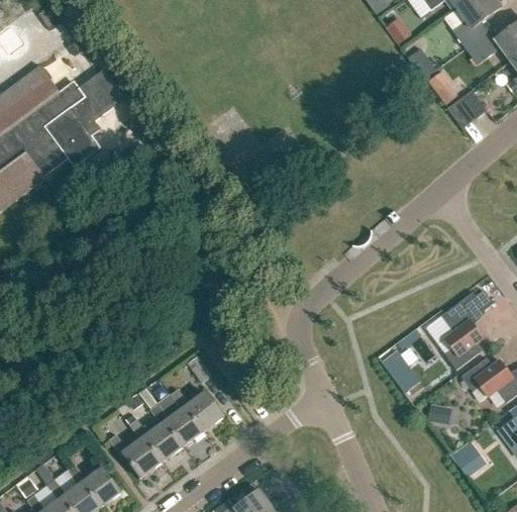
[(424,0),(430,8),(442,0),(451,0),(455,5),(462,0),(424,0)]
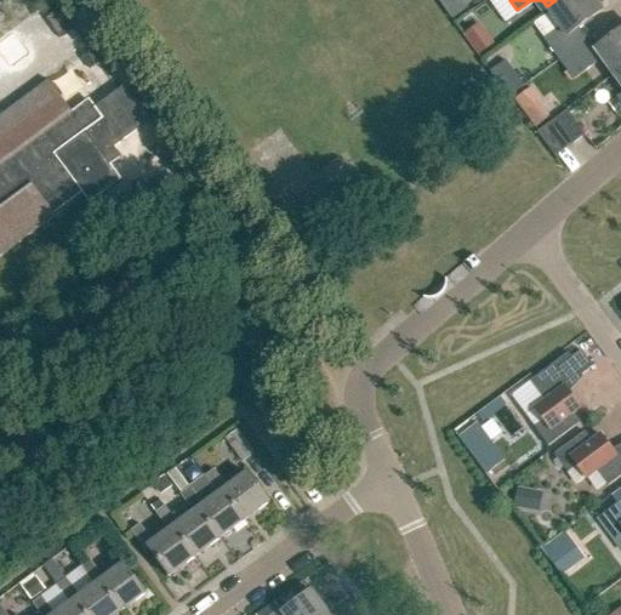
[(556,0),(547,6),(559,23),(543,35),(559,55),(590,33),(582,22),(602,7),(597,0),(556,0)]
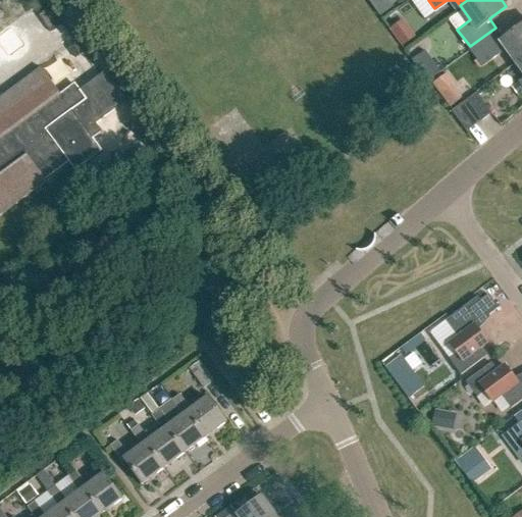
[(51,29),(60,22),(47,5),(39,11),(51,29)]
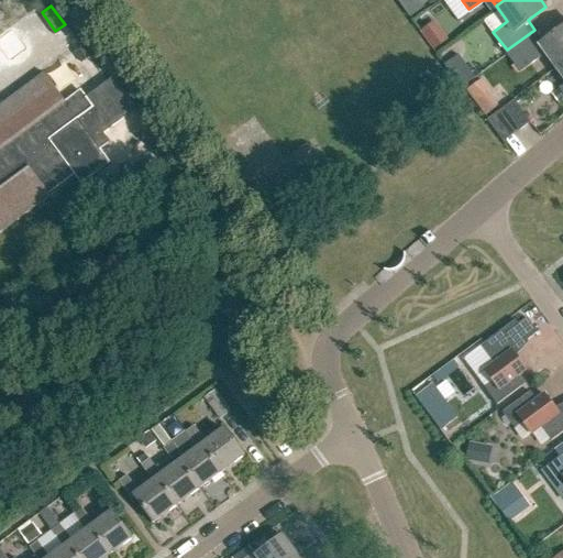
[(433,46),(448,35),(434,17),(420,28),(433,46)]
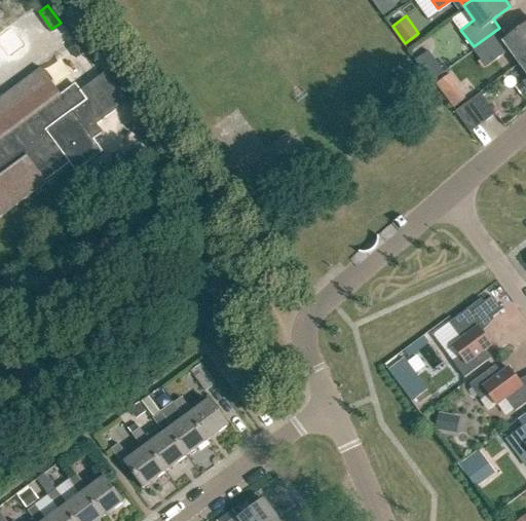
[(499,28),(473,47),(486,64),(510,47),(519,61),(525,56),(525,23),(506,37),(499,28)]
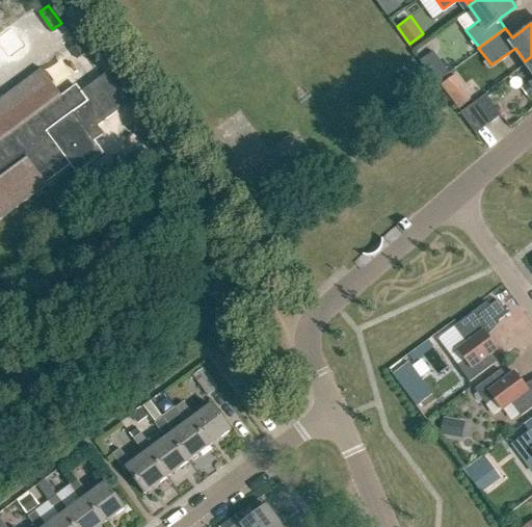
[(77,55),(84,50),(77,40),(70,46),(77,55)]
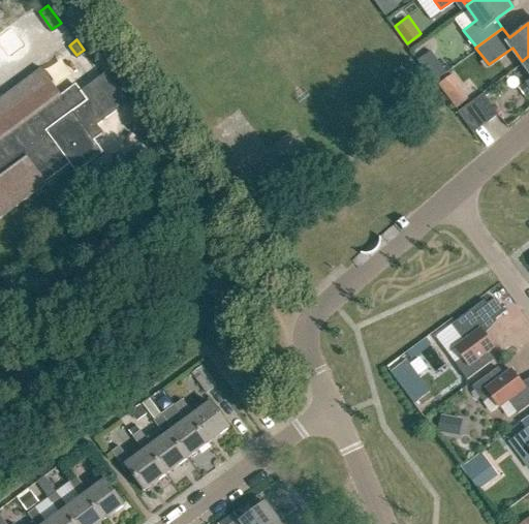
[(528,56),(522,61),(528,70),(528,76),(518,85),(525,94),(528,90),(528,56)]
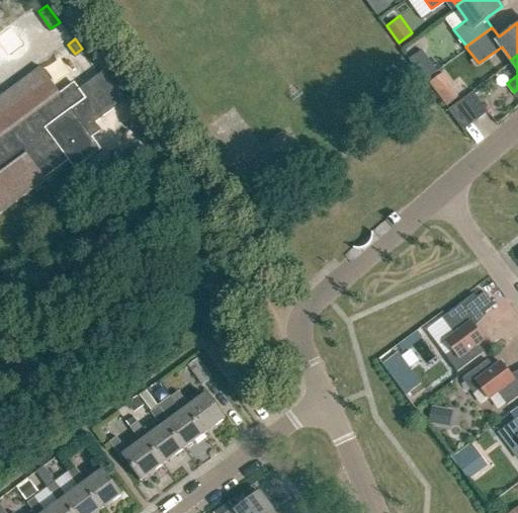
[(39,64),(0,92),(0,207),(44,176),(36,167),(21,146),(45,127),(44,125),(85,95),(79,87),(74,80),(59,91),(39,64)]
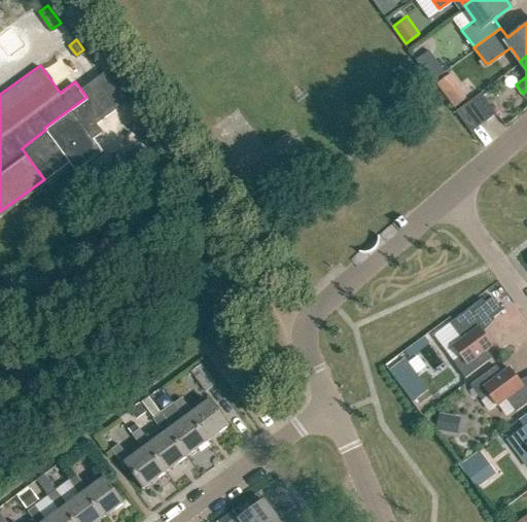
[(44,179),(69,162),(70,161),(76,169),(103,149),(94,137),(103,131),(97,122),(129,99),(106,69),(80,89),(86,97),(44,128),(45,130),(22,148),(37,170),(44,179)]
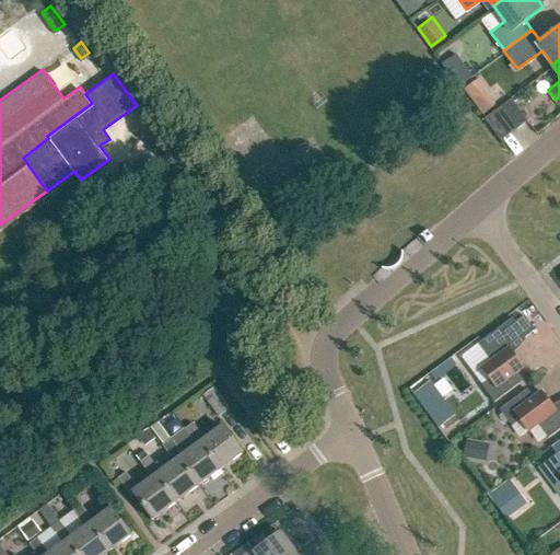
[(464,85),(481,111),(496,101),(485,87),(487,85),(479,74),(464,85)]
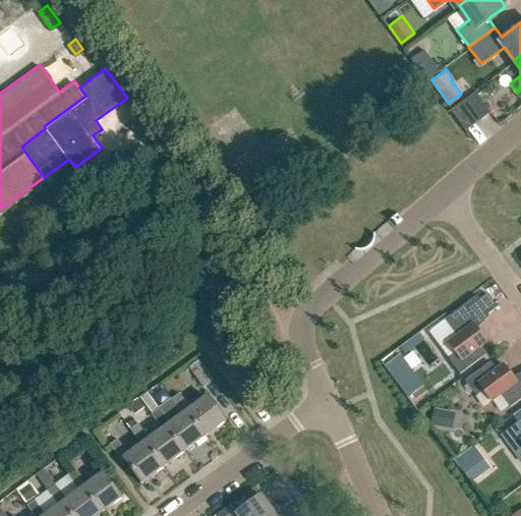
[(480,118),(491,111),(476,91),(466,98),(480,118)]
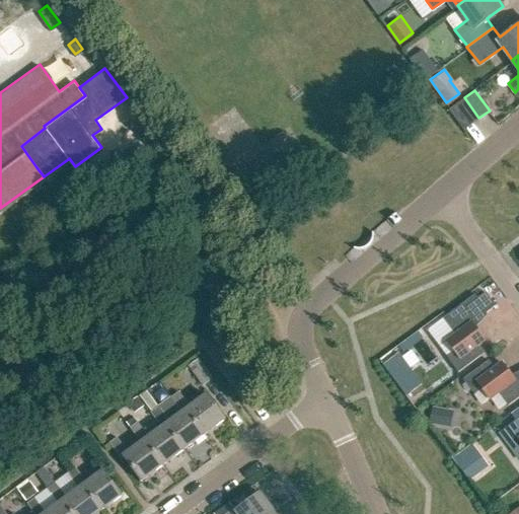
[(94,175),(106,166),(99,156),(87,165),(94,175)]
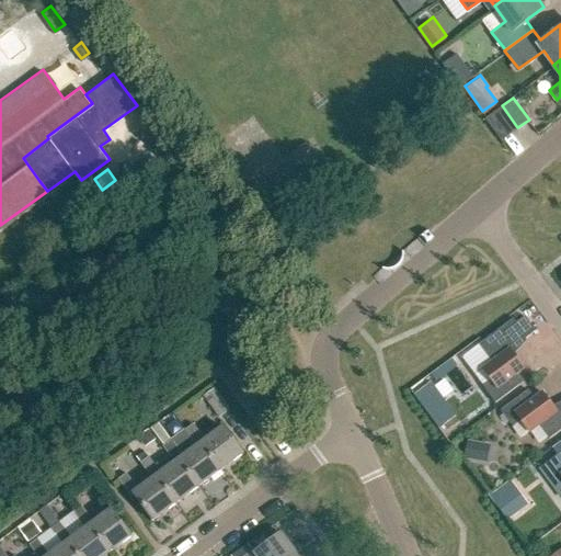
[(535,327),(525,313),(516,319),(513,315),(479,341),(491,359),(482,365),(493,381),(485,387),(494,399),(522,379),(516,371),(524,365),(510,345),(535,327)]
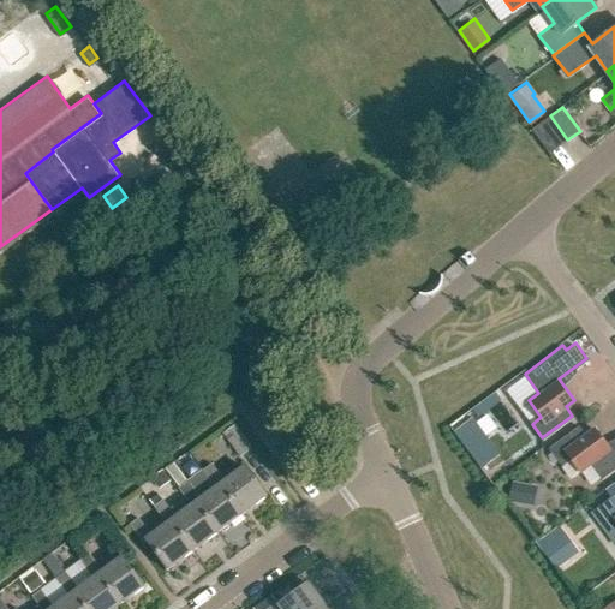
[(475,440),(494,425),(479,406),(460,421),(475,440)]
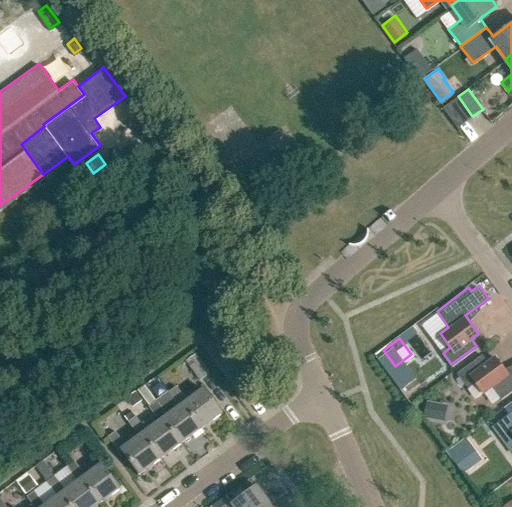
[(186,357),(201,376),(211,369),(196,349),(186,357)]
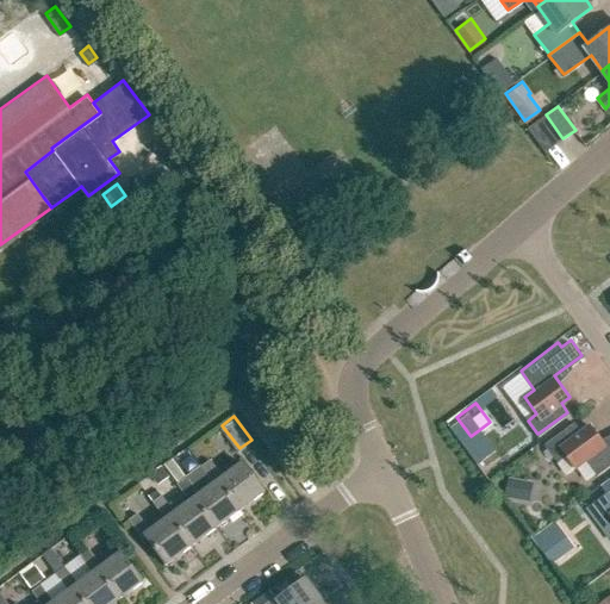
[(609,437),(604,443),(589,423),(580,429),(573,419),(543,442),(554,456),(562,449),(576,466),(585,459),(597,473),(609,462),(609,437)]
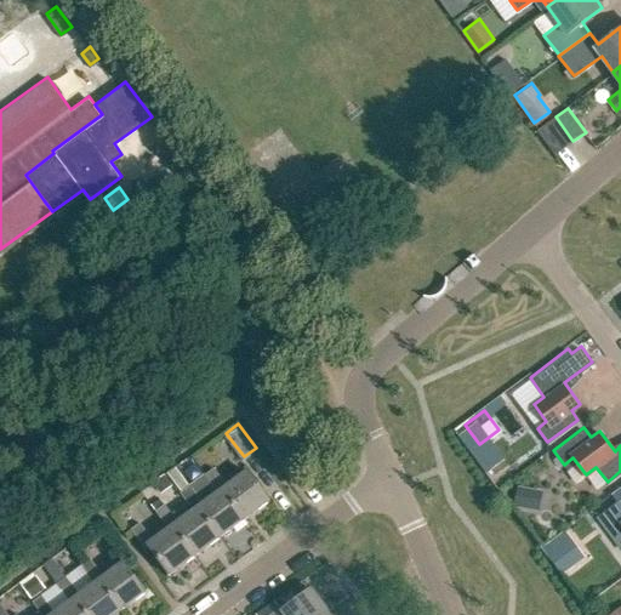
[(175,477),(187,468),(180,460),(169,468),(175,477)]
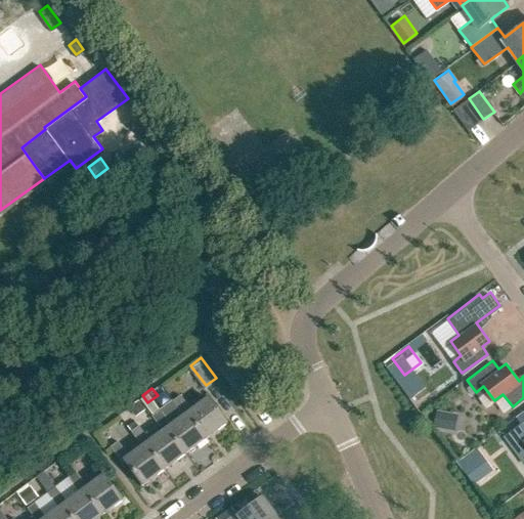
[(205,436),(225,421),(208,395),(190,408),(179,392),(171,398),(182,414),(186,412),(205,436)]
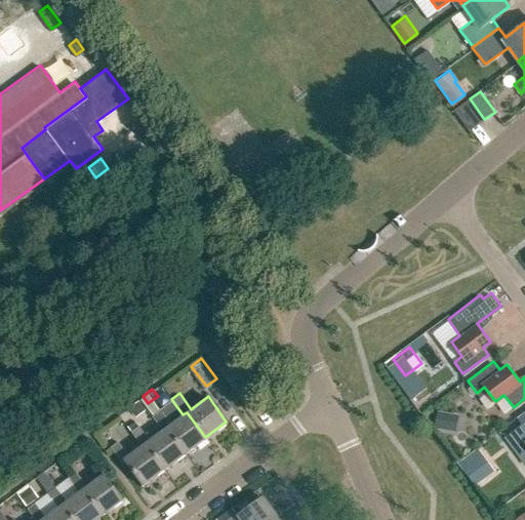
[(136,414),(145,407),(137,398),(129,405),(136,414)]
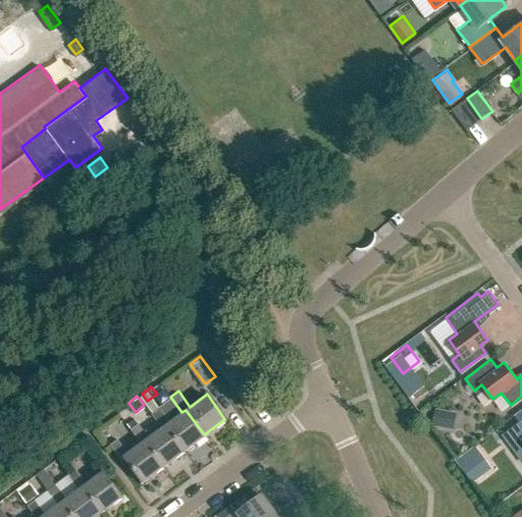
[(454,426),(457,410),(434,406),(431,422),(454,426)]
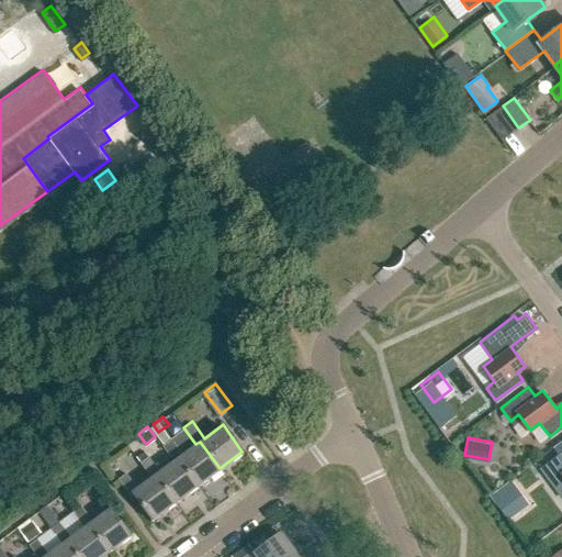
[(200,442),(195,444),(181,455),(169,438),(161,444),(173,460),(177,458),(197,485),(220,468),(200,442)]
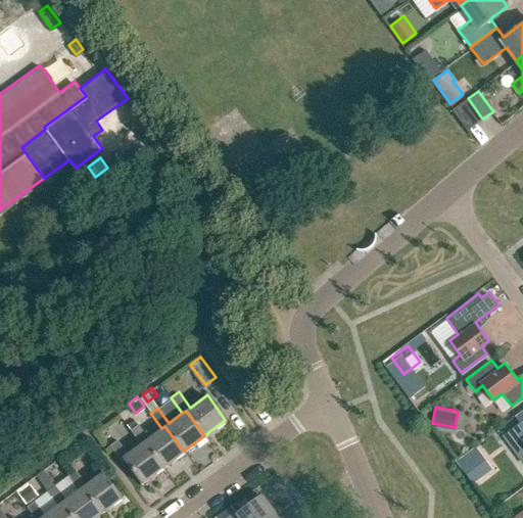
[(164,426),(161,428),(148,438),(137,423),(129,429),(140,443),(144,441),(162,466),(183,451),(164,426)]
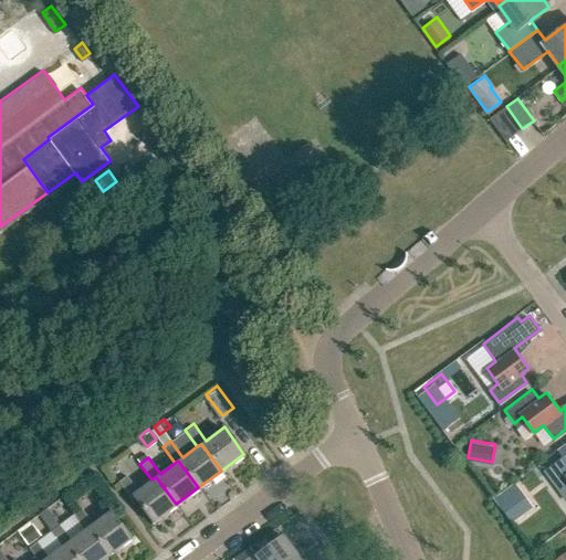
[(152,521),(176,504),(156,477),(152,479),(137,490),(125,474),(117,481),(129,496),(132,495),(152,521)]
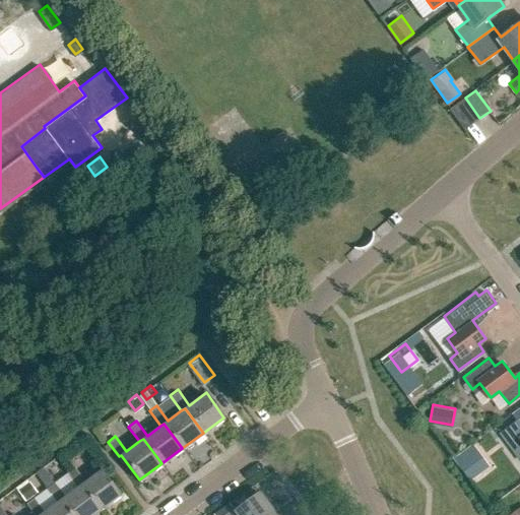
[(473,473),(485,464),(469,443),(453,455),(467,475),(471,472),(473,473)]
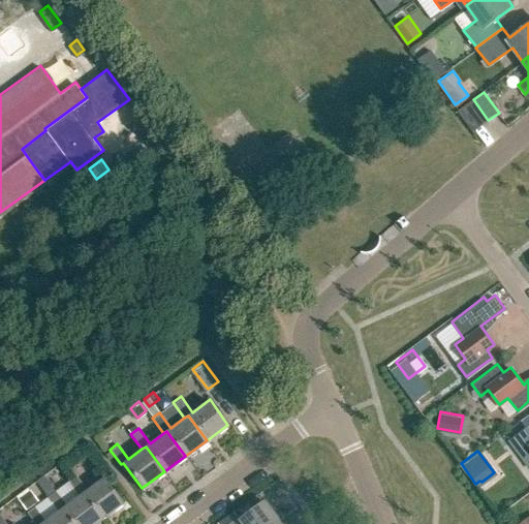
[(122,502),(104,478),(87,490),(75,474),(67,480),(80,496),(83,493),(101,518),(122,502)]
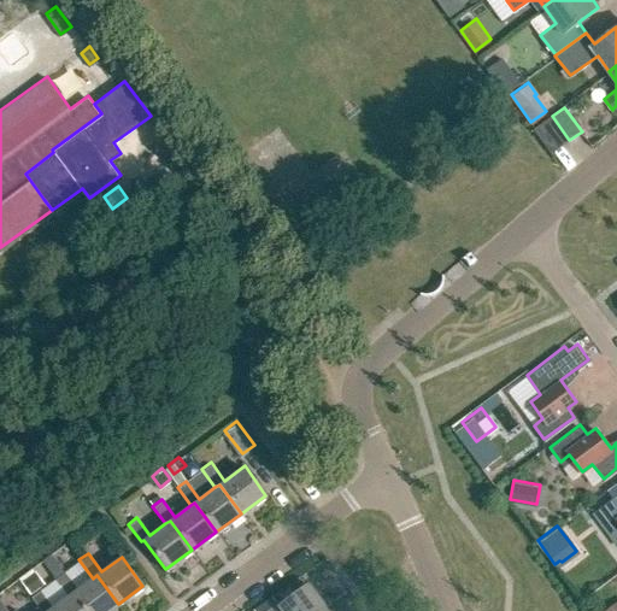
[(40,585),(45,581),(36,568),(22,579),(31,591),(40,585)]
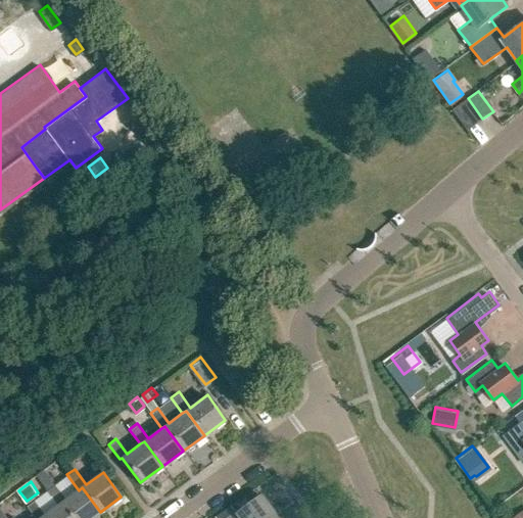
[(82,487),(79,490),(64,500),(53,484),(46,489),(57,506),(61,503),(72,517),(91,517),(100,512),(82,487)]
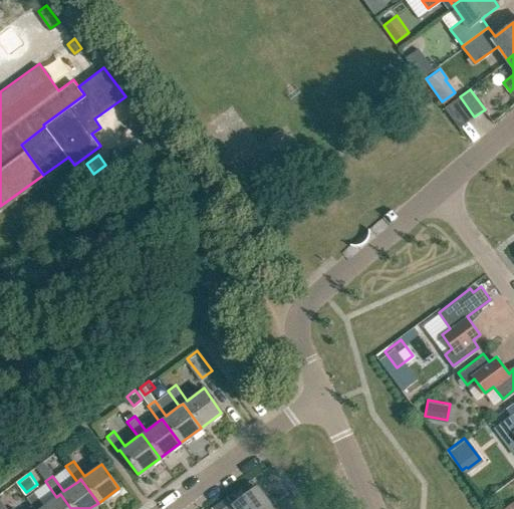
[(266,508),(272,505),(256,485),(232,502),(230,500),(218,508),(233,508),(235,508),(266,508)]
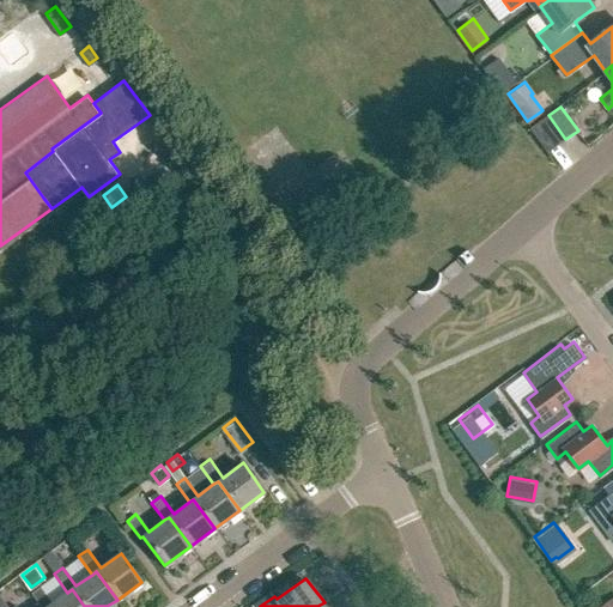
[(84,606),(72,589),(67,593),(53,604),(38,586),(30,592),(41,606),(84,606)]
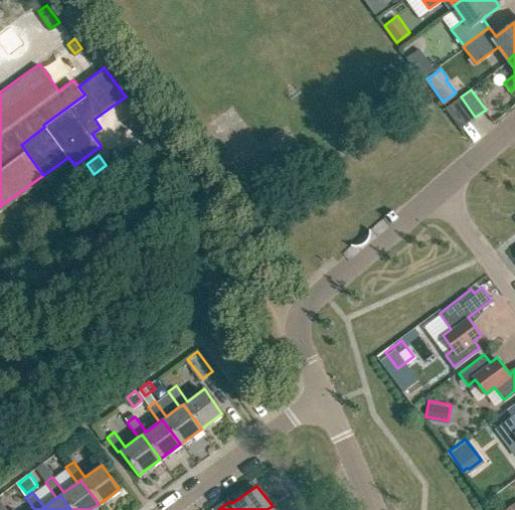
[(211,507),(213,509),(218,509),(230,501),(226,495),(211,507)]
